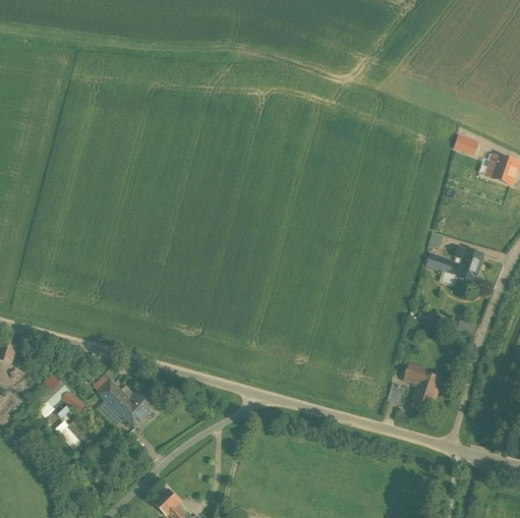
[(464,137),(461,149),(472,153),(476,141),(464,137)]
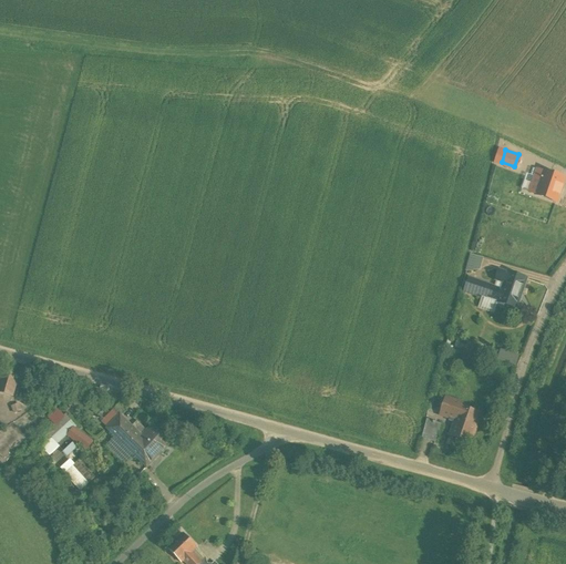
[(543,170),(535,192),(555,198),(563,176),(543,170)]
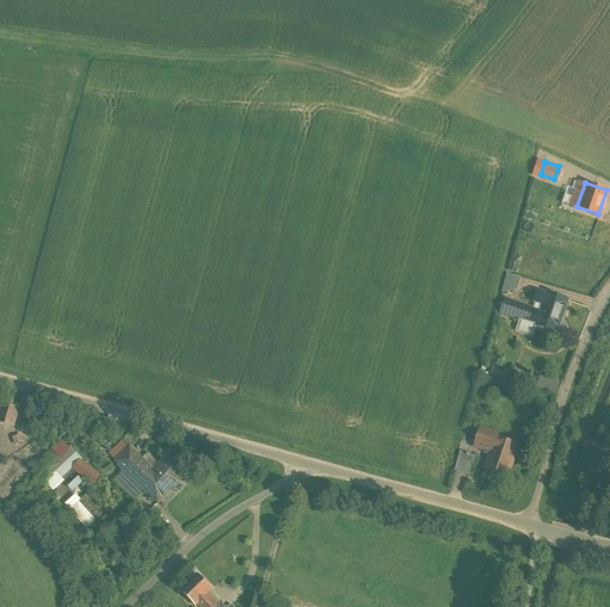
[(501,286),(517,290),(522,274),(506,270),(501,286)]
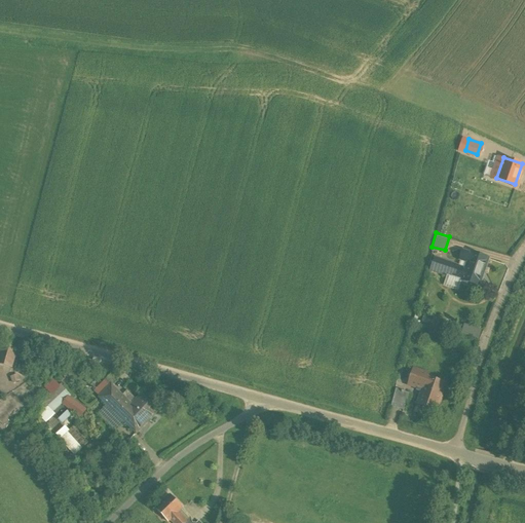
[(427,266),(478,283),(487,256),(463,248),(460,256),(467,258),(464,266),(430,255),(427,266)]
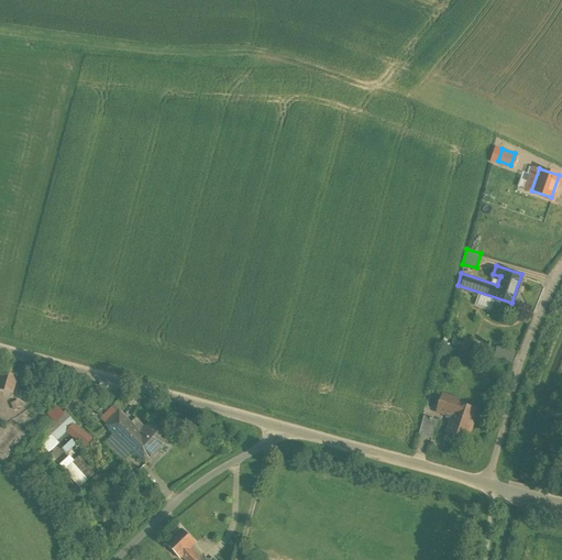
[(497,344),(493,354),(513,361),(516,350),(497,344)]
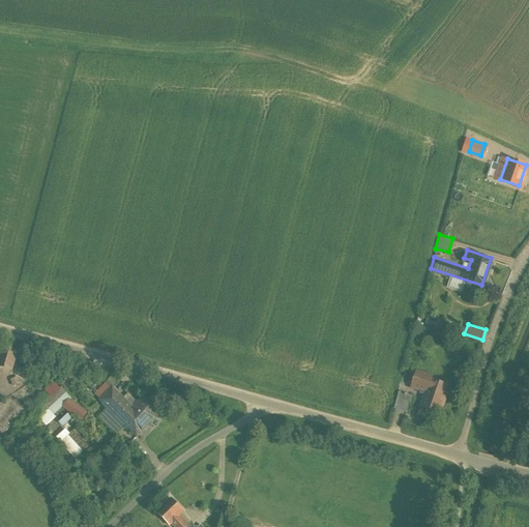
[(17,353),(2,348),(0,354),(0,364),(12,369),(17,353)]
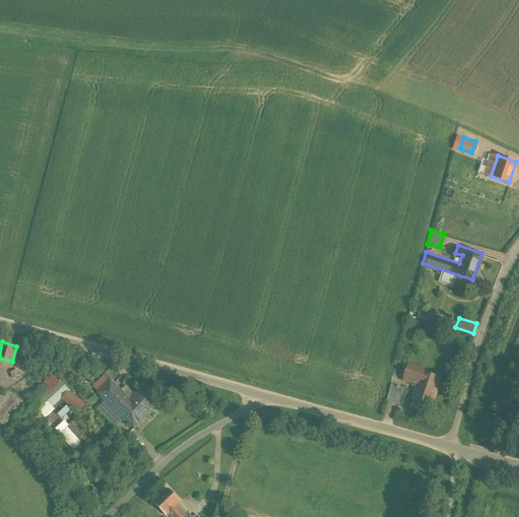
[(423,368),(408,363),(403,377),(416,382),(408,404),(415,407),(418,398),(431,403),(440,377),(422,371),(423,368)]
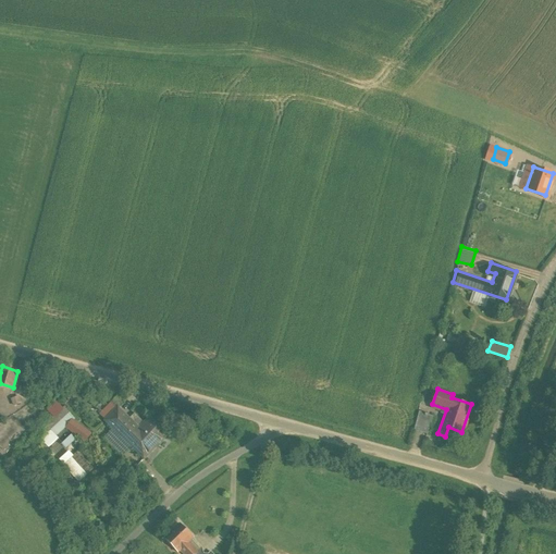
[(138,426),(118,405),(104,418),(143,456),(165,432),(149,416),(138,426)]
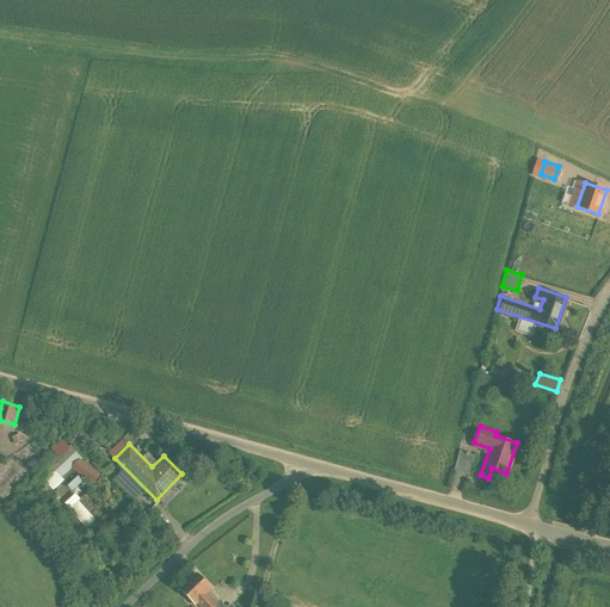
[(473,453),(458,448),(453,469),(467,472),(473,453)]
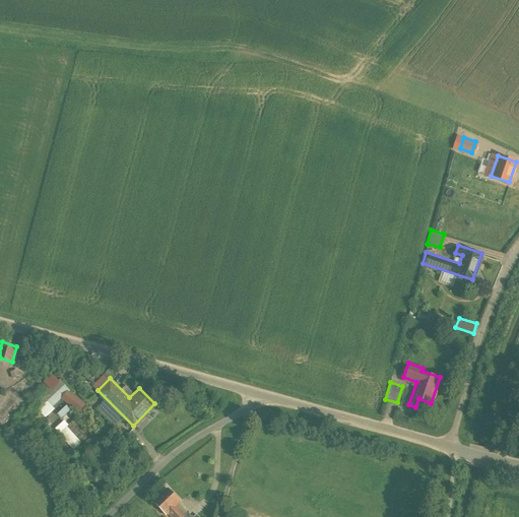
[(65,388),(60,398),(80,409),(85,399),(65,388)]
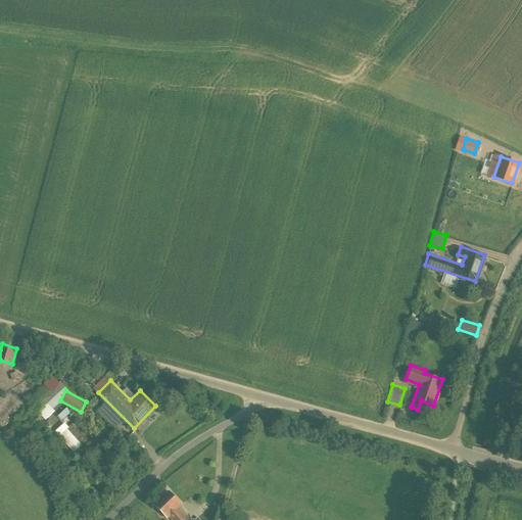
[(73,421),(67,426),(82,441),(88,436),(73,421)]
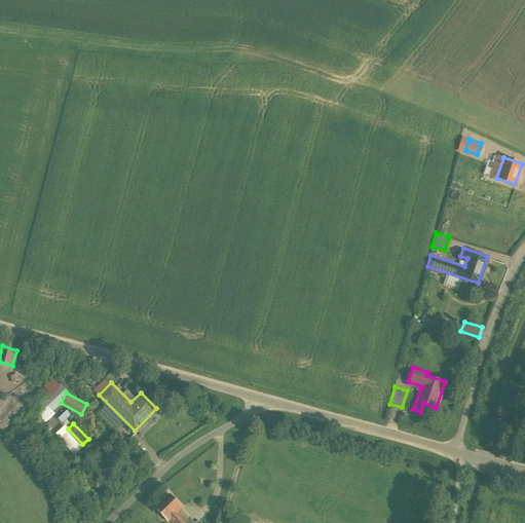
[(66,431),(60,436),(74,452),(80,447),(66,431)]
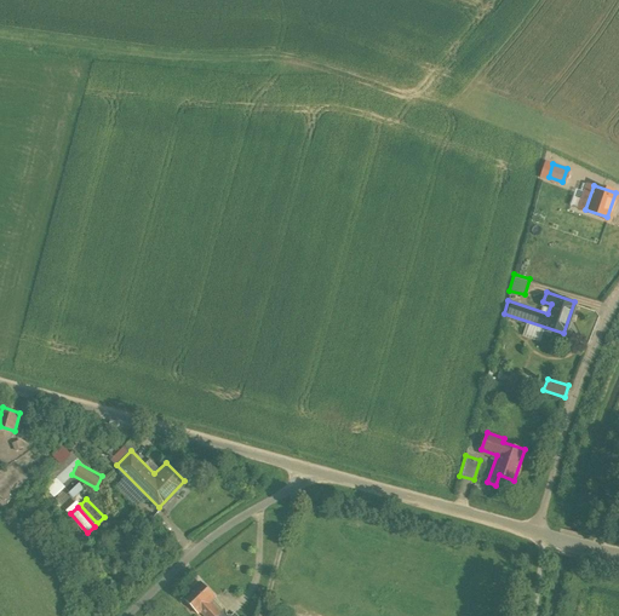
[(200,580),(182,597),(196,611),(200,609),(207,615),(206,615),(215,615),(219,611),(208,600),(215,594),(200,580)]
